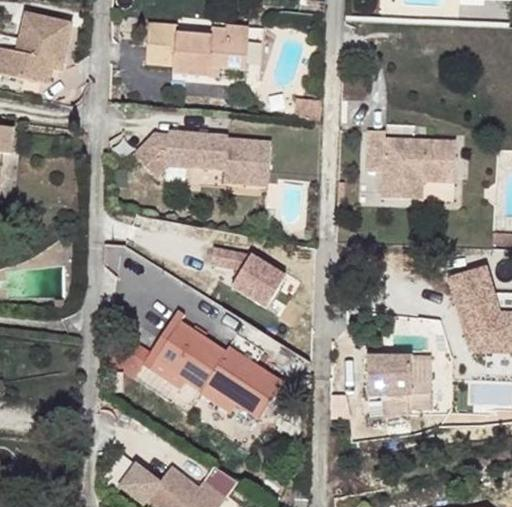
[(1,46),(0,50),(0,71),(53,84),(57,69),(59,61),(68,63),(77,24),(36,14),(32,14),(26,37),(22,51),(1,46)]
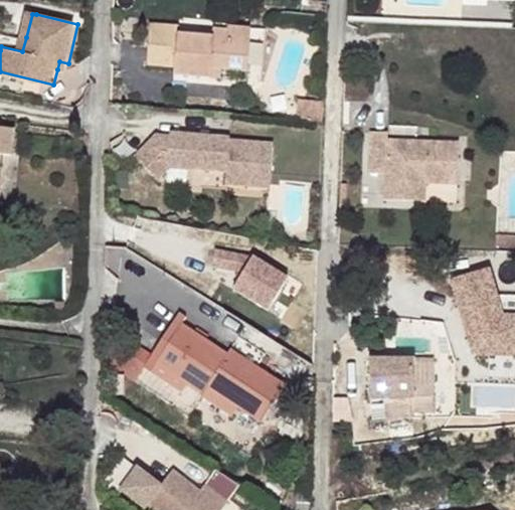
[(150,21),(147,62),(175,64),(178,30),(178,23),(150,21)]
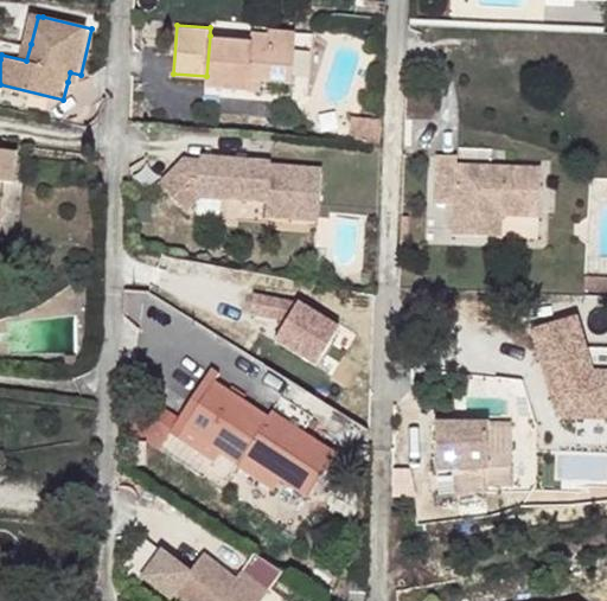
[(253,32),(251,39),(248,77),(261,80),(292,82),(295,30),(269,29),(269,34),(253,32)]
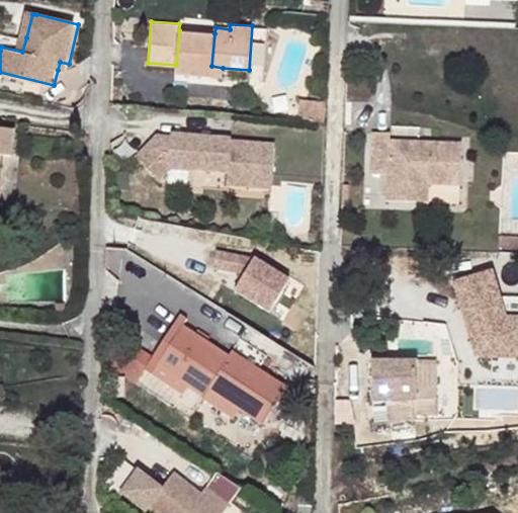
[(214,33),(179,30),(176,65),(175,73),(210,76),(211,66),(214,33)]
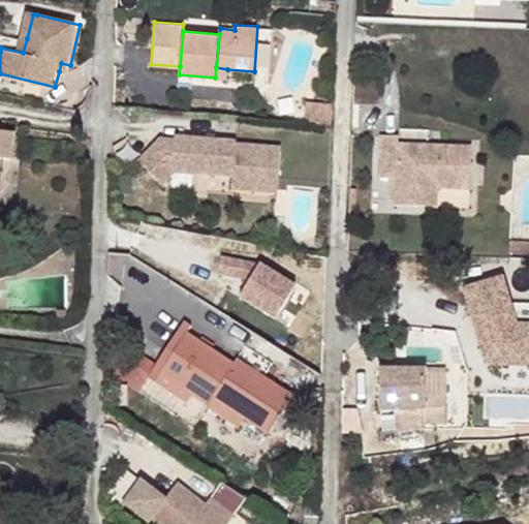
[(68,73),(70,65),(61,63),(59,71),(68,73)]
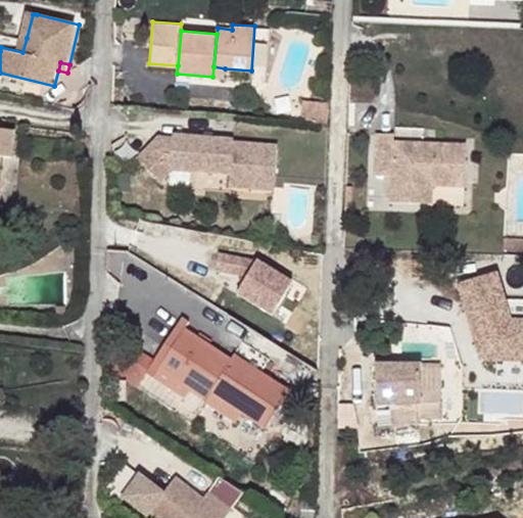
[(225,68),(214,66),(212,77),(224,78),(225,68)]
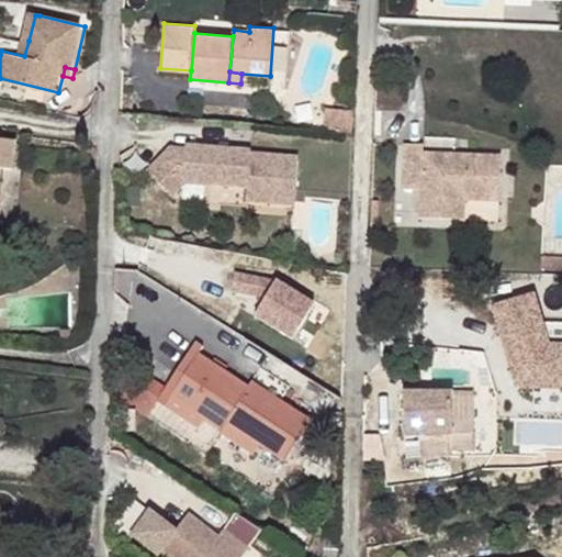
[(351,130),(352,108),(325,106),(324,127),(351,130)]
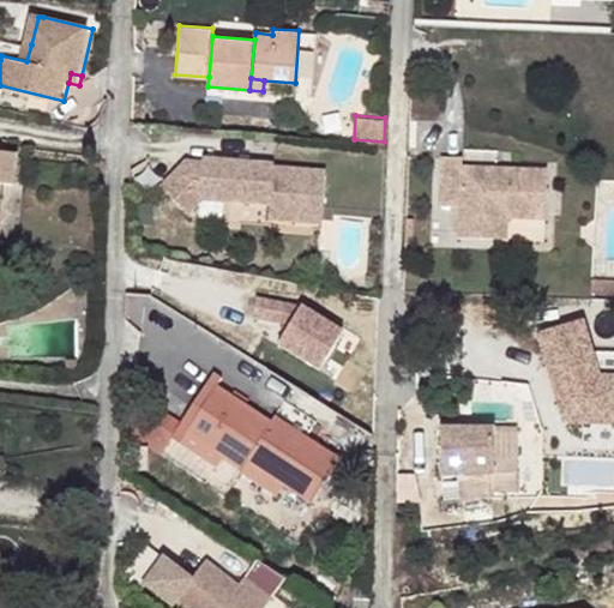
[(19,150),(0,148),(0,176),(17,179),(19,150)]
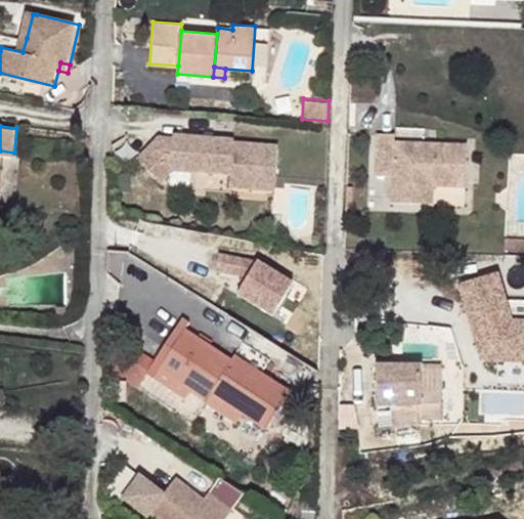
[(394,133),(378,132),(377,173),(391,173),(391,193),(411,193),(412,183),(432,184),(465,184),(466,143),(394,140),(394,133)]
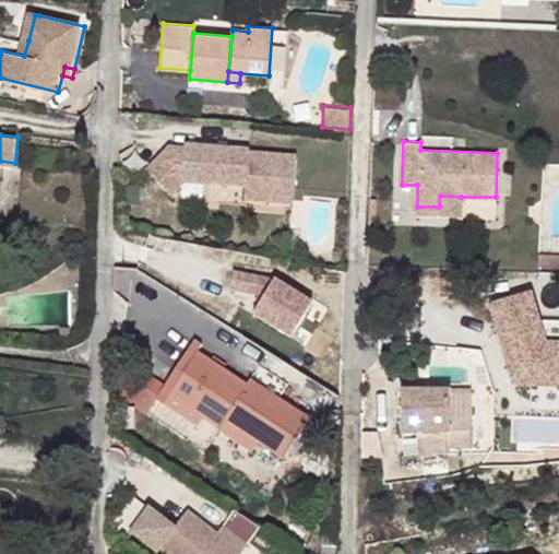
[(146,168),(169,192),(182,178),(245,184),(245,197),(290,201),(294,155),(248,152),(247,148),(185,143),(182,148),(168,145),(146,168)]
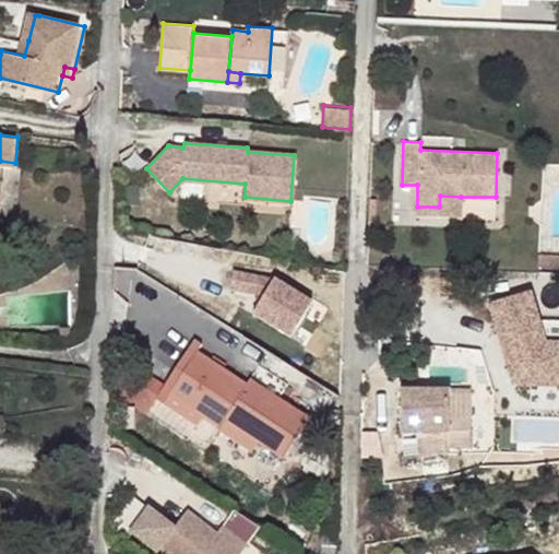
[(461,197),(440,196),(439,207),(417,207),(417,213),(460,215),(461,197)]
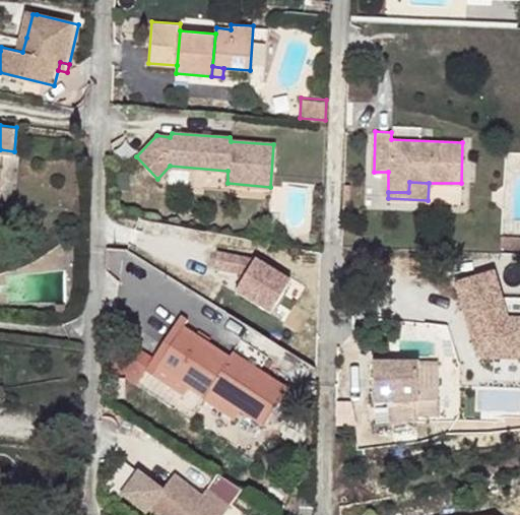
[(519,233),(503,232),(502,247),(519,247),(519,233)]
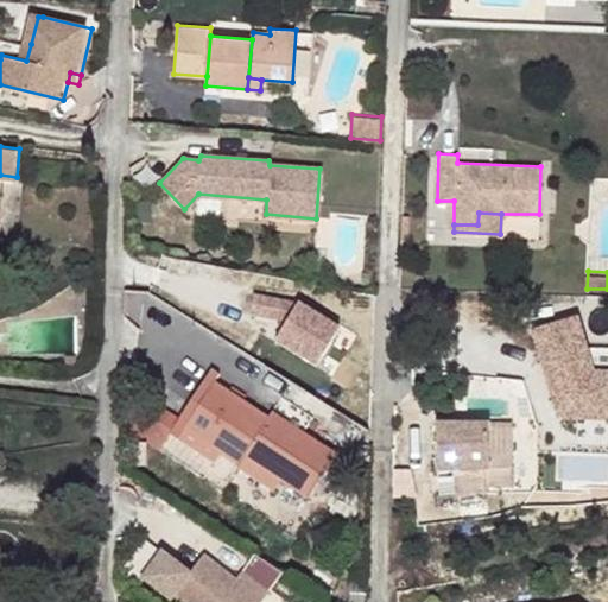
[(299,301),(257,292),(248,333),(284,340),(318,361),(341,325),(299,301)]
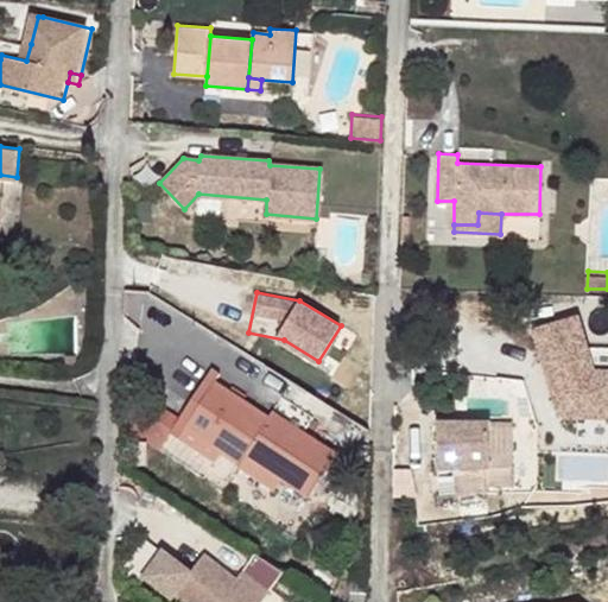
[(607,342),(589,343),(578,310),(532,323),(559,413),(607,412),(607,342)]
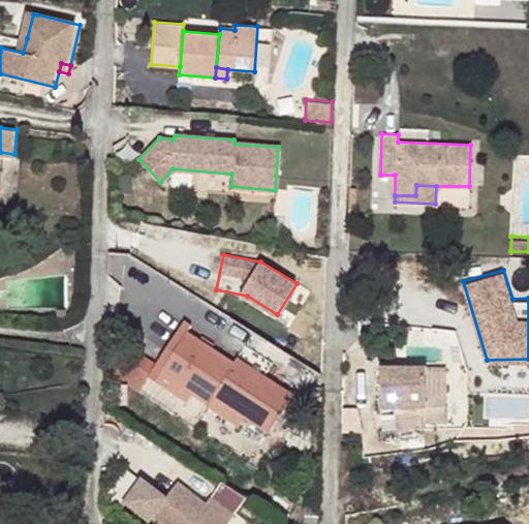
[(186,315),(157,361),(148,374),(153,378),(154,376),(161,367),(186,330),(193,320),(186,315)]
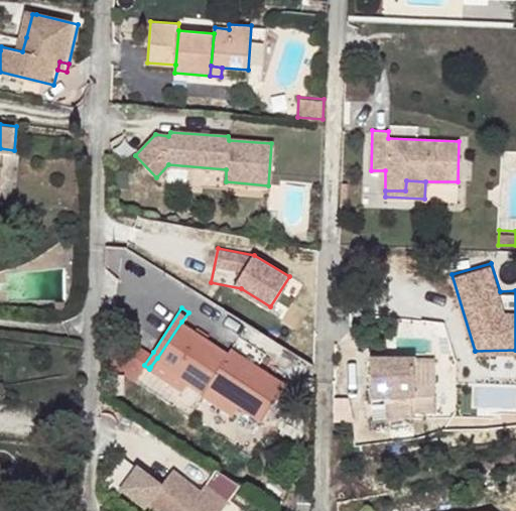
[(228,353),(181,322),(157,358),(187,378),(185,380),(202,391),(207,384),(238,404),(261,420),(286,381),(233,346),(228,353)]
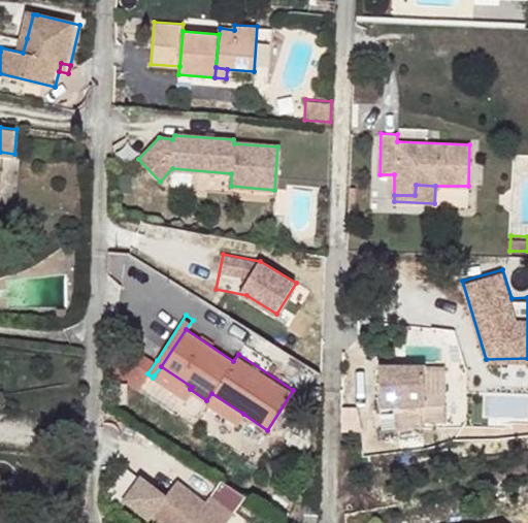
[(131,342),(112,370),(139,387),(147,373),(157,360),(131,342)]
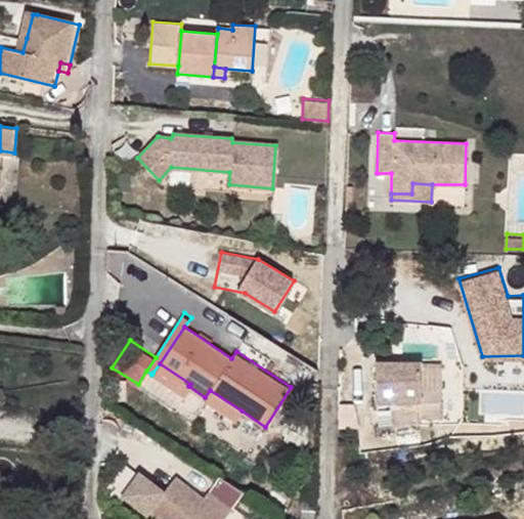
[(378,403),(393,402),(393,426),(424,427),(424,423),(443,424),(441,360),(423,360),(377,361),(378,403)]
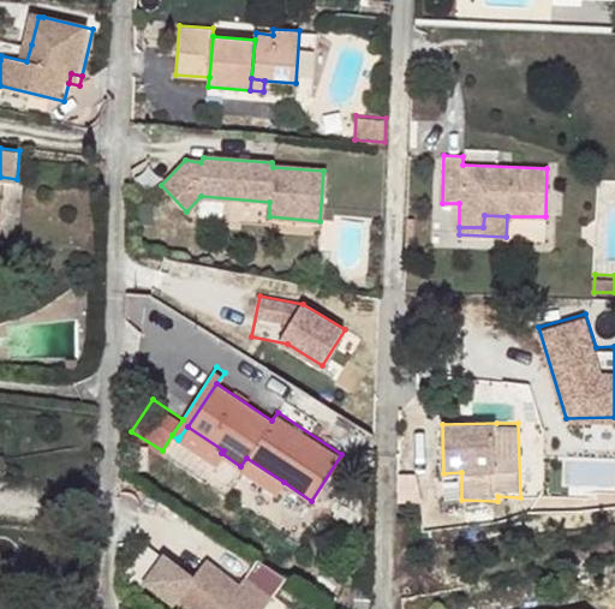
[(216,461),(221,453),(224,451),(187,427),(179,437),(216,461)]
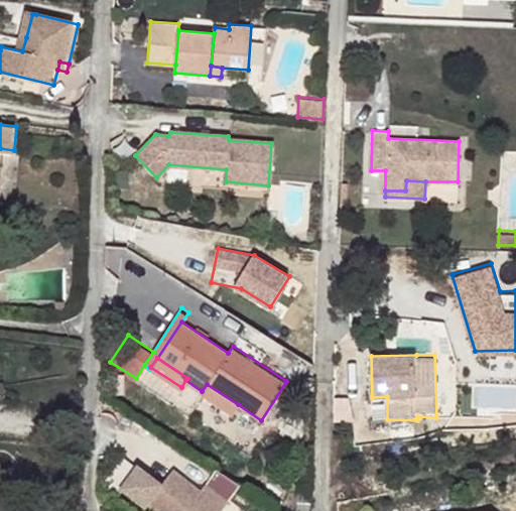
[(233,412),(238,404),(207,384),(202,391),(233,412)]
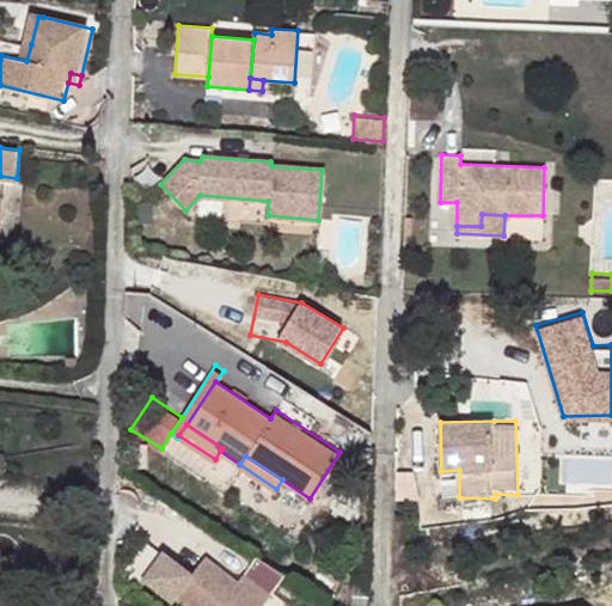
[(181,567),(163,554),(141,582),(159,595),(181,567)]
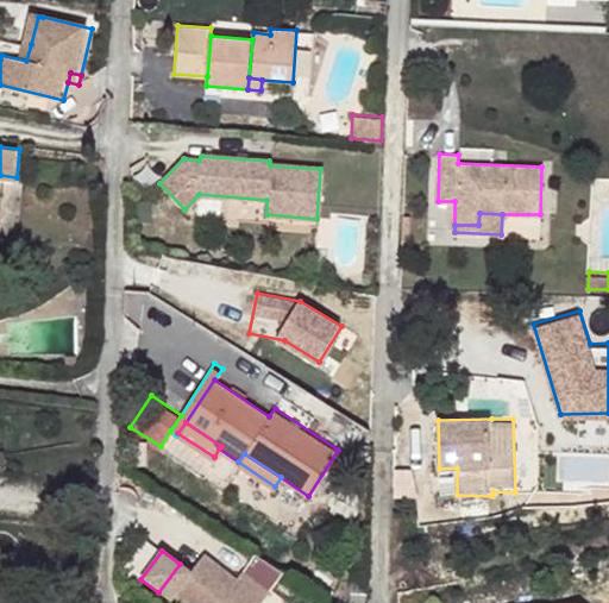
[(234,576),(203,552),(174,590),(190,602),(255,602),(261,597),(234,576)]
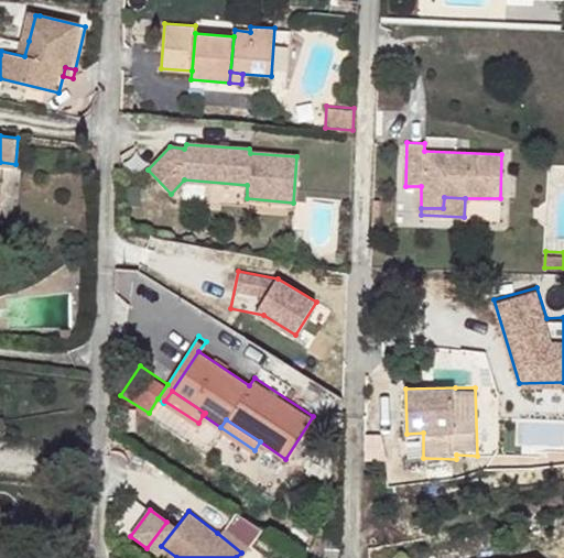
[(223,525),(217,533),(241,553),(247,544),(223,525)]
